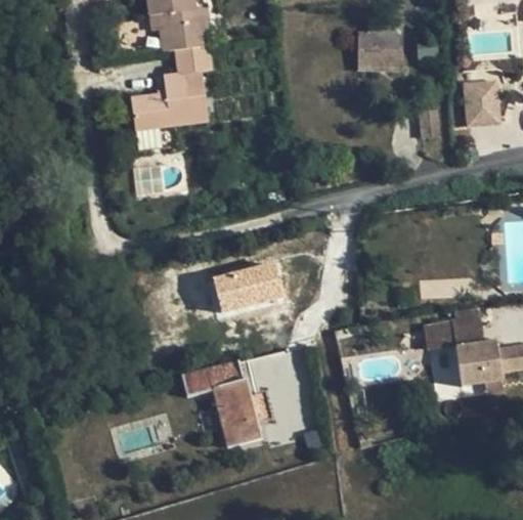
[(151,0),(155,25),(163,24),(165,37),(169,61),(182,59),(212,55),(207,17),(199,18),(197,0),(151,0)]
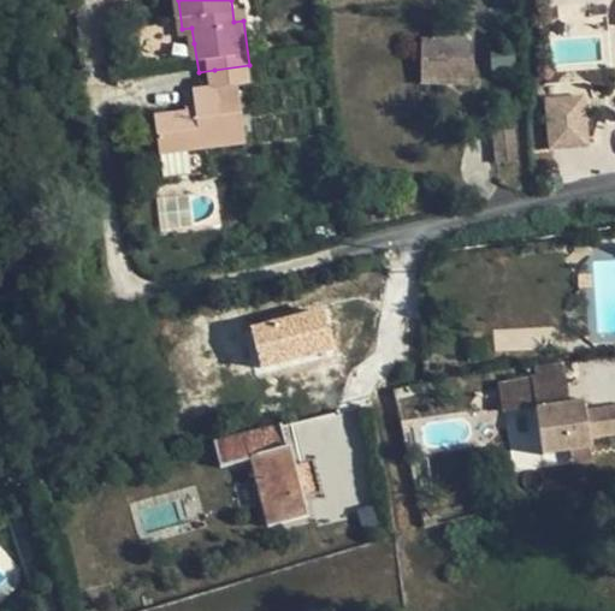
[(184,45),(194,43),(191,28),(182,29),(184,45)]
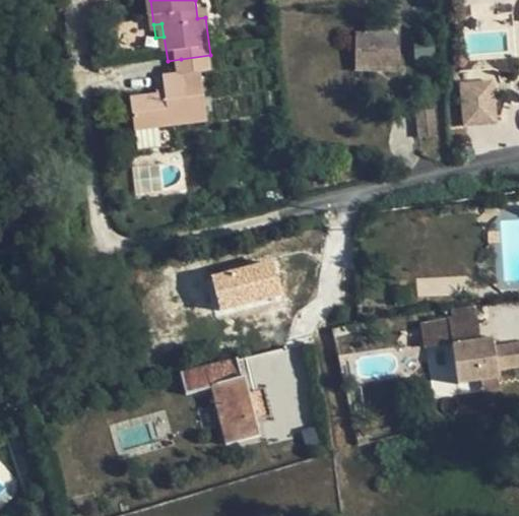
[(397,27),(351,26),(351,58),(396,59),(397,27)]
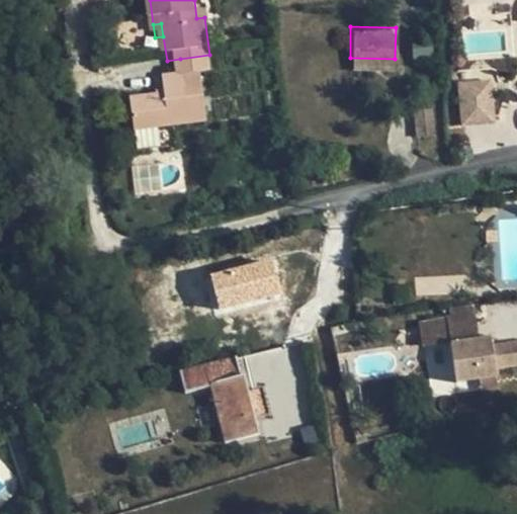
[(212,78),(209,55),(180,59),(183,82),(164,83),(166,100),(131,105),(134,138),(205,129),(199,80),(212,78)]
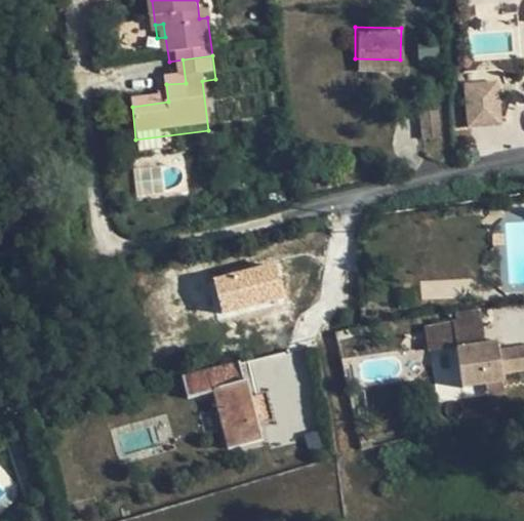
[(486,86),(465,87),(467,129),(498,128),(497,96),(486,96),(486,86)]
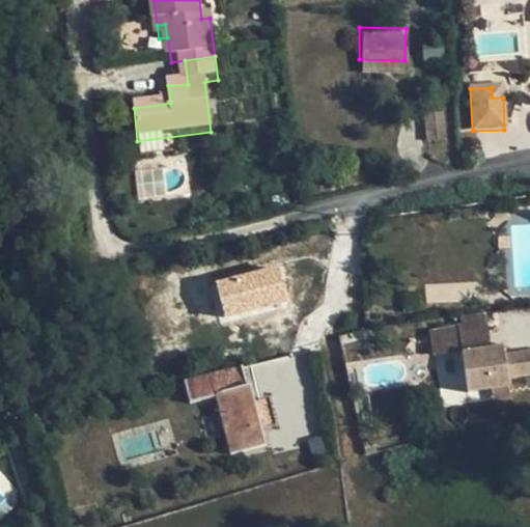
[(442,111),(422,114),(426,141),(445,138),(442,111)]
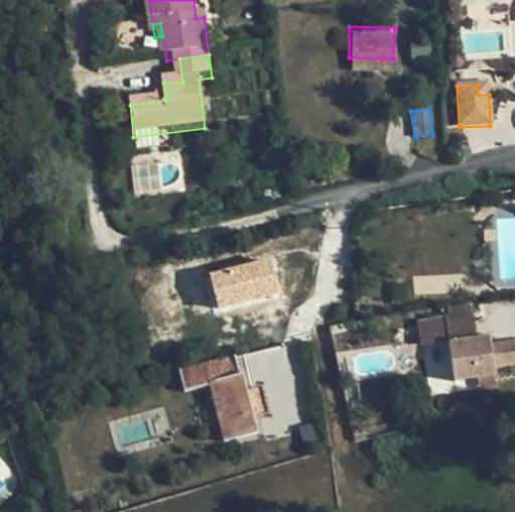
[(278,184),(265,187),(267,201),(281,198),(278,184)]
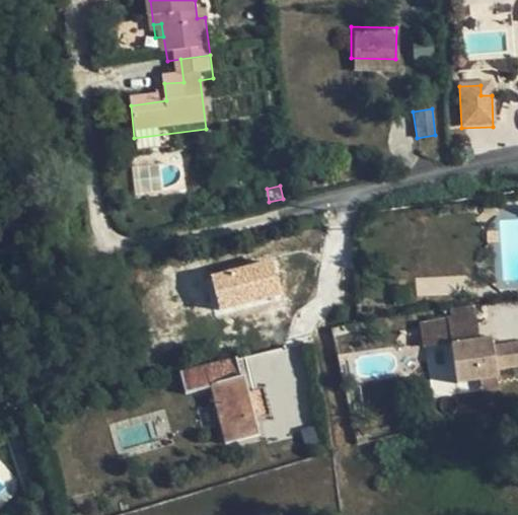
[(498,228),(488,228),(489,239),(498,238),(498,228)]
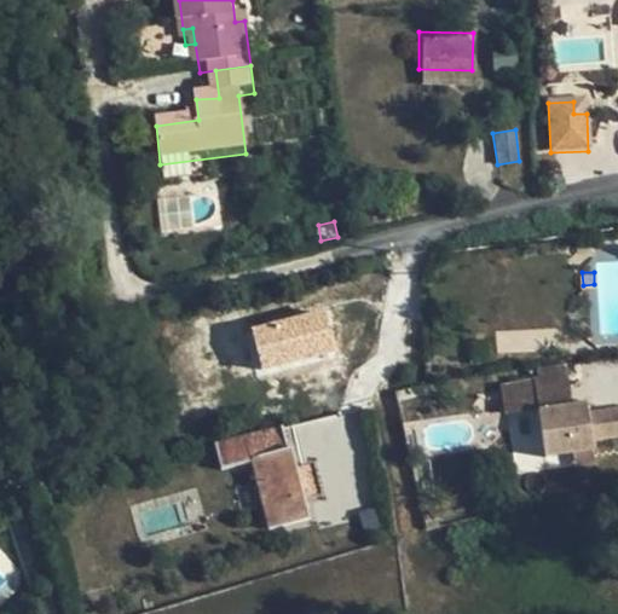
[(260,365),(335,347),(324,301),(249,319),(260,365)]
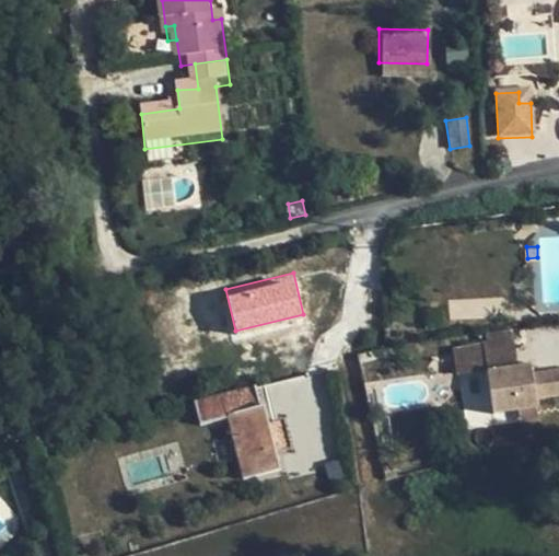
[(485,340),(488,368),(517,365),(514,336),(485,340)]
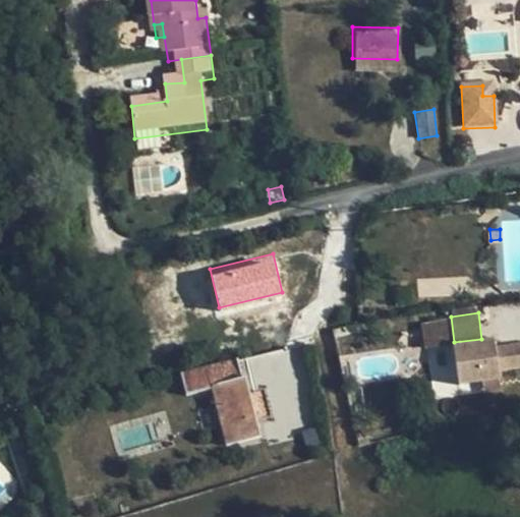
[(481,339),(454,342),(459,384),(485,380),(499,378),(498,368),(519,365),(519,342),(495,346),(494,337),(481,339)]
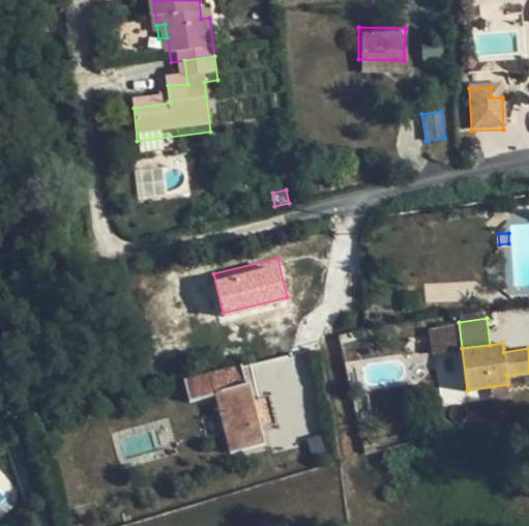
[(256,425),(250,399),(241,364),(186,377),(190,396),(215,389),(231,445),(260,438),(256,425)]
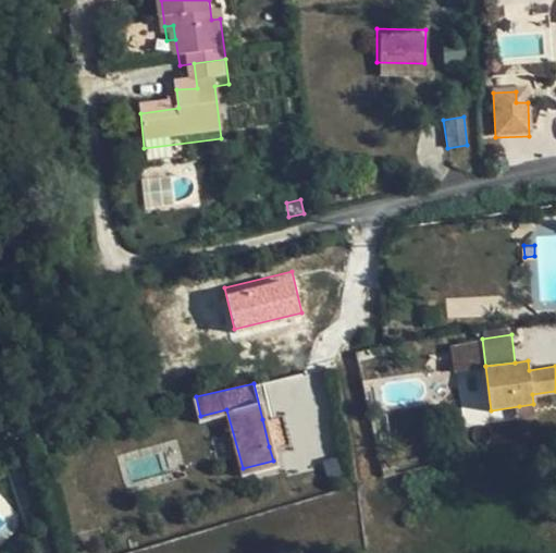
[(535,416),(533,404),(519,406),(520,418),(535,416)]
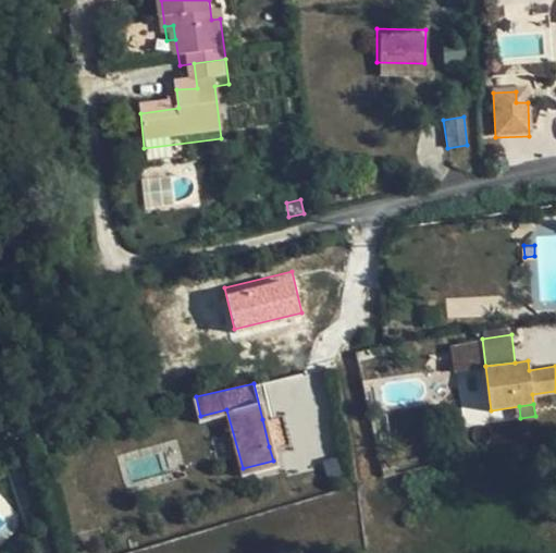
[(280,416),(262,419),(269,446),(285,442),(280,416)]
